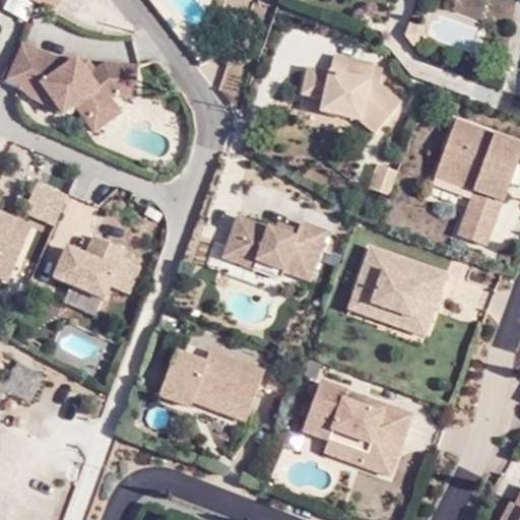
[(34,0),(39,3),(55,12),(61,0),(34,0)]
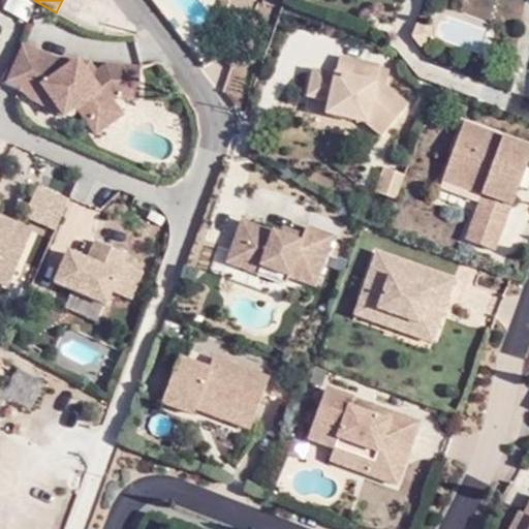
[(62,0),(56,12),(60,16),(68,0),(62,0)]
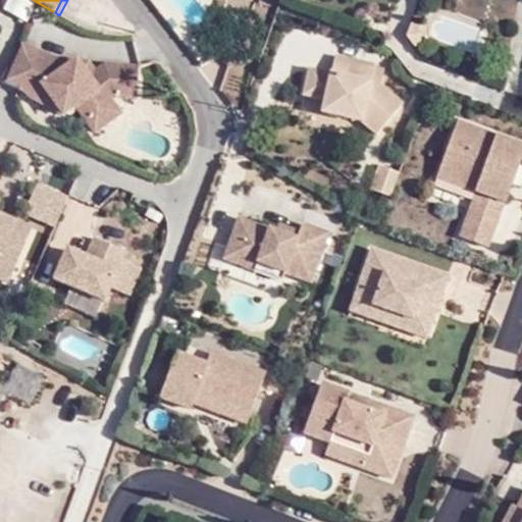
[(421,43),(417,27),(412,24),(407,38),(415,48),(421,43)]
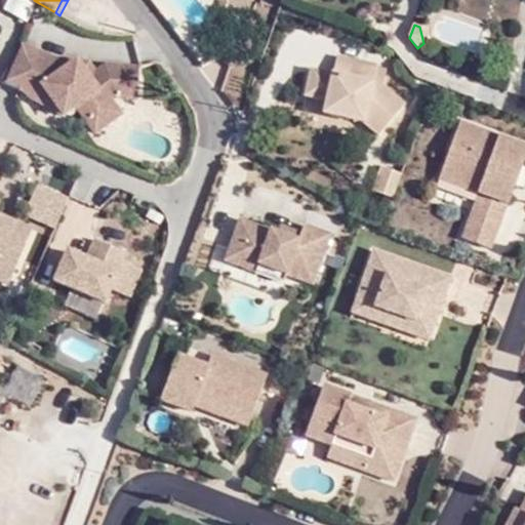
[(21,45),(17,52),(53,69),(65,70),(76,63),(54,59),(21,45)]
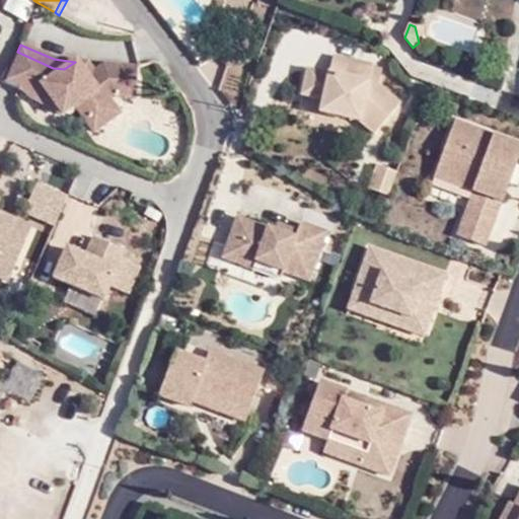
[(17,52),(4,81),(20,90),(24,92),(28,97),(62,116),(75,106),(93,133),(120,114),(109,100),(113,97),(133,98),(135,98),(137,68),(103,66),(93,72),(82,70),(75,62),(64,69),(53,68),(17,52)]
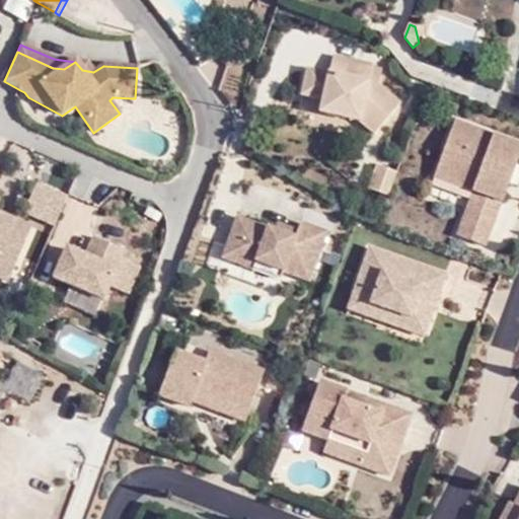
[(305,66),(299,95),(319,99),(316,115),(339,120),(360,125),(372,135),(399,101),(377,82),(381,65),(331,55),(328,70),(305,66)]
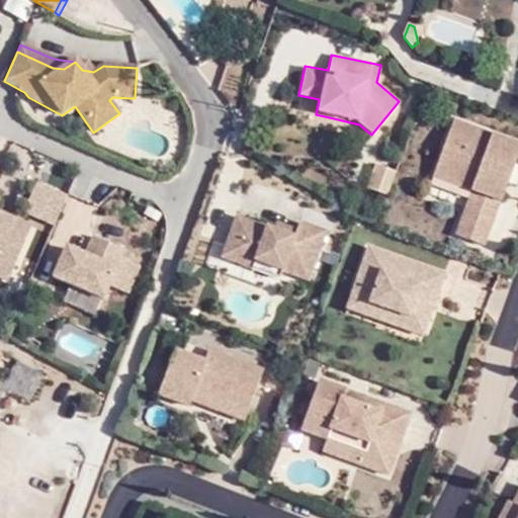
[(87,63),(75,62),(82,70),(93,72),(87,63)]
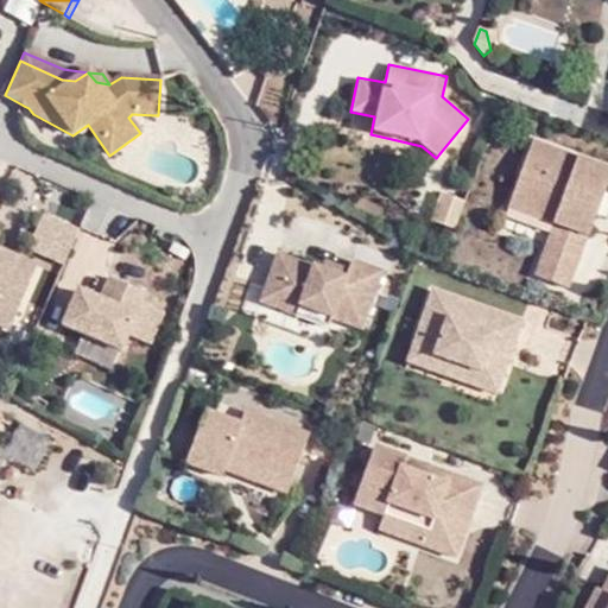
[(374,116),(350,112),(344,143),(394,153),(397,140),(371,134),(374,116)]
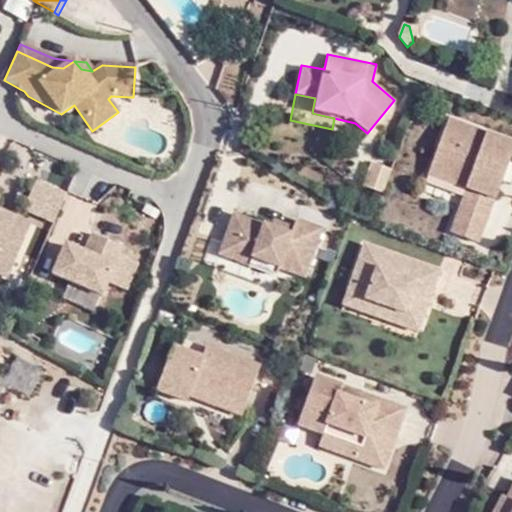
[(447,118),(433,155),(502,171),(511,143),(447,118)]
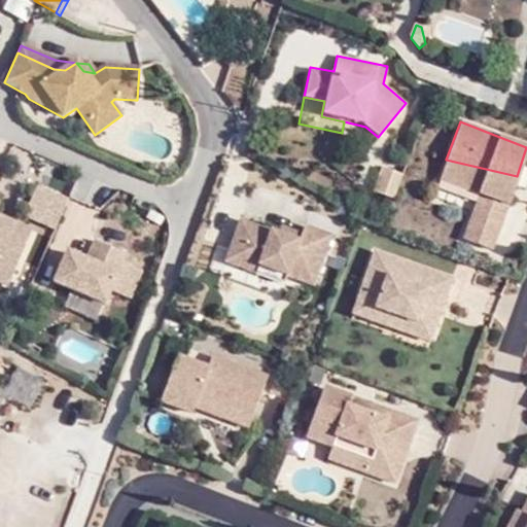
[(517,176),(446,160),(438,179),(477,192),(471,207),(460,238),(490,249),(510,197),(517,176)]
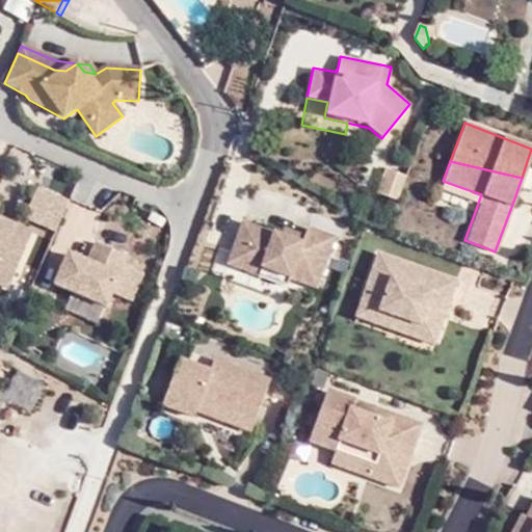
[(398,202),(407,176),(383,168),(375,193),(398,202)]
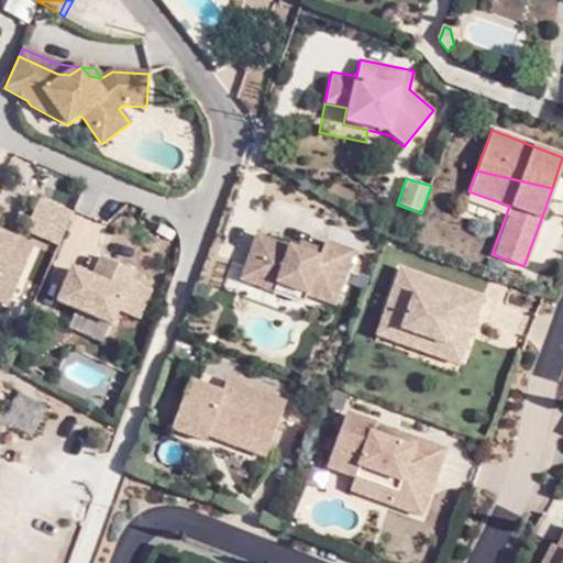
[(562,195),(562,189),(552,188),(544,210),(556,214),(562,195)]
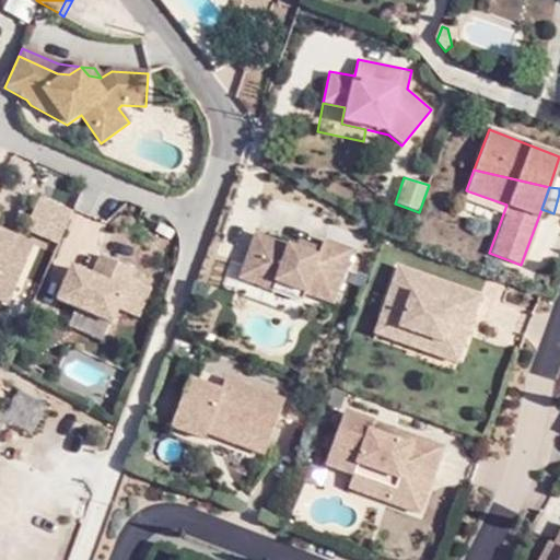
[(506,205),(466,190),(461,206),(501,220),(506,205)]
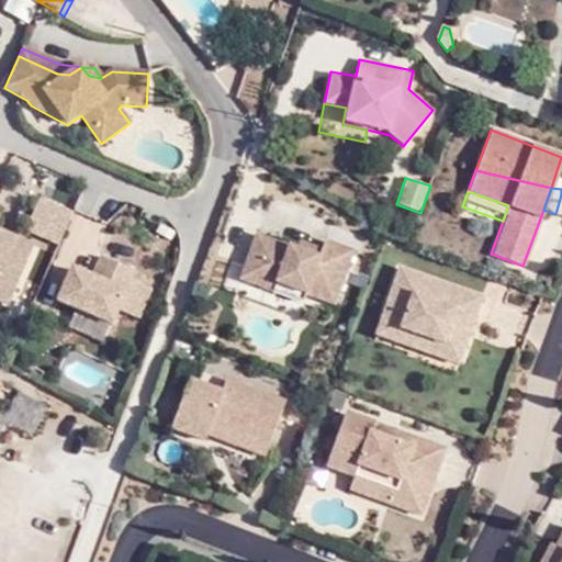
[(71,214),(38,200),(26,229),(36,234),(58,244),(71,214)]
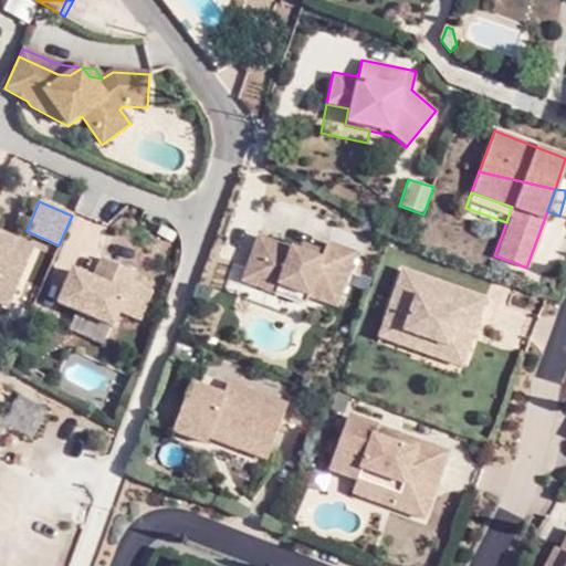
[(37,236),(27,231),(21,242),(32,247),(37,236)]
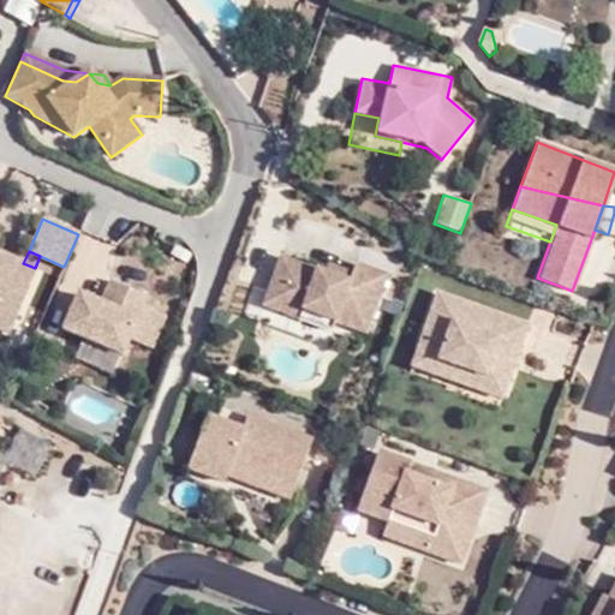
[(0,329),(7,333),(35,268),(23,263),(0,252),(0,329)]
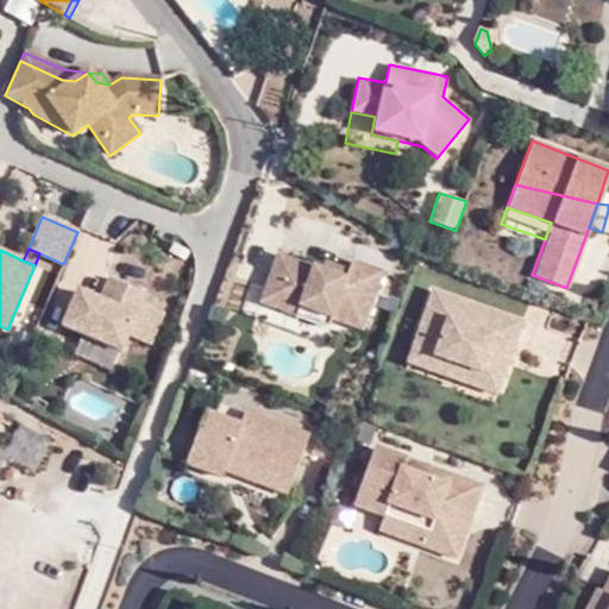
[(351,281),(326,271),(284,255),(268,301),(308,315),(313,303),(370,325),(390,267),(360,256),(355,271),(351,281)]
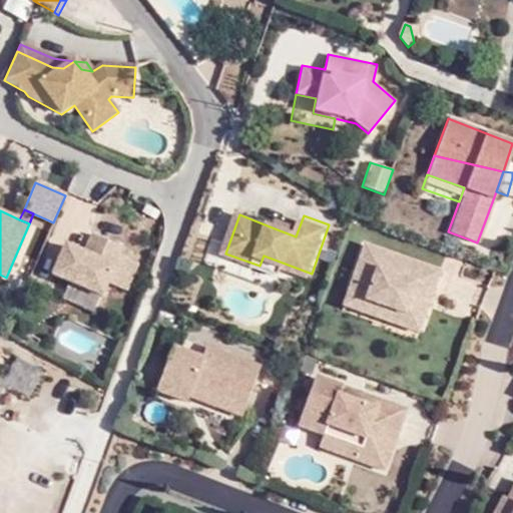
[(278,220),(275,228),(296,236),(299,228),(278,220)]
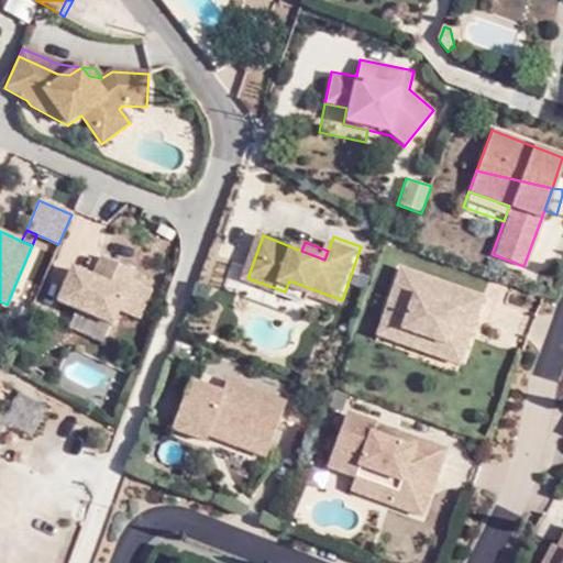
[(75,262),(62,295),(114,318),(139,264),(105,250),(95,271),(75,262)]
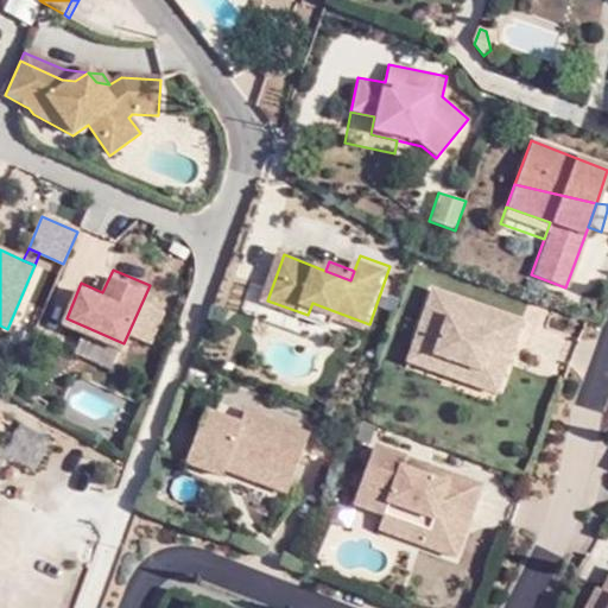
[(431,291),(410,349),(480,374),(475,387),(494,393),(520,321),(431,291)]
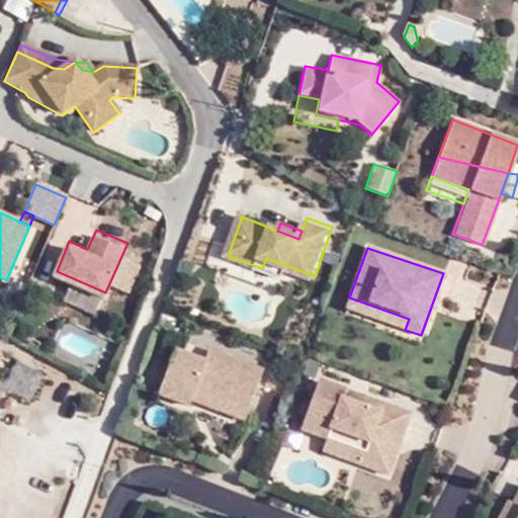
[(409,319),(349,297),(346,308),(405,330),(409,319)]
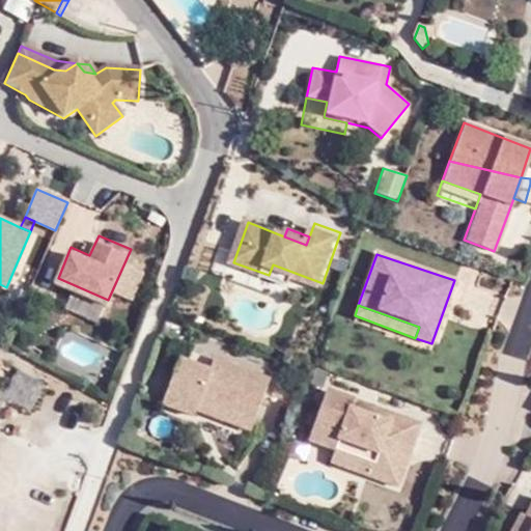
[(208,369),(215,352),(187,342),(182,358),(208,369)]
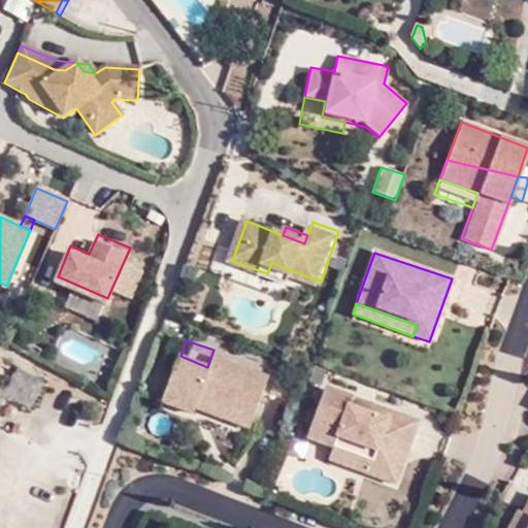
[(271,371),(213,350),(207,367),(180,356),(166,394),(195,405),(197,396),(255,419),(271,371)]
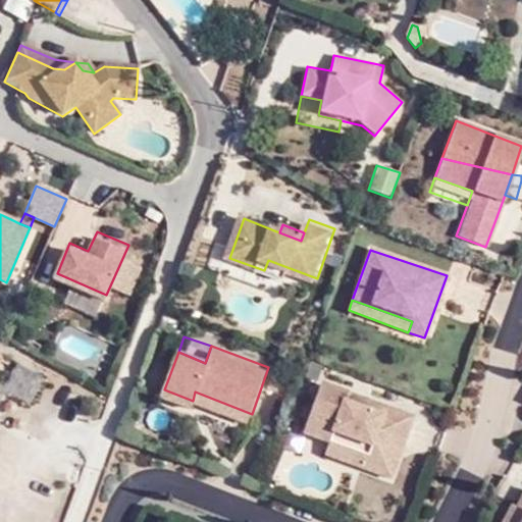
[(24,388),(31,375),(16,368),(10,381),(24,388)]
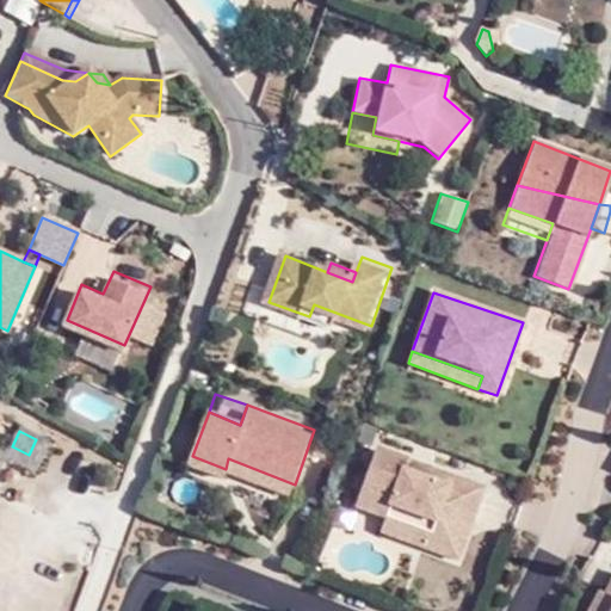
[(419,476),(423,467),(383,452),(365,505),(393,516),(437,532),(430,551),(450,560),(466,518),(479,523),(489,491),(448,476),(445,486),(419,476)]
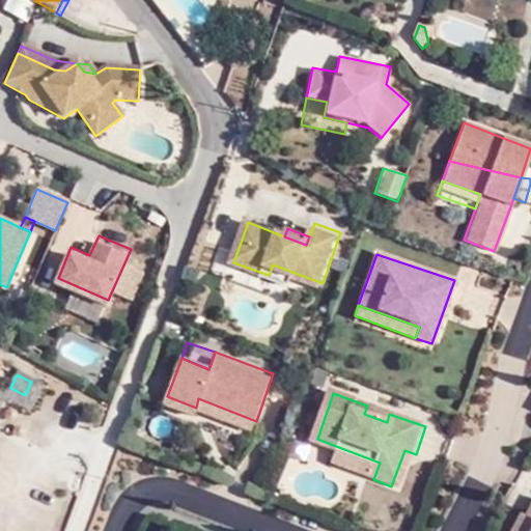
[(196,408),(167,396),(163,406),(200,418),(203,410),(196,408)]
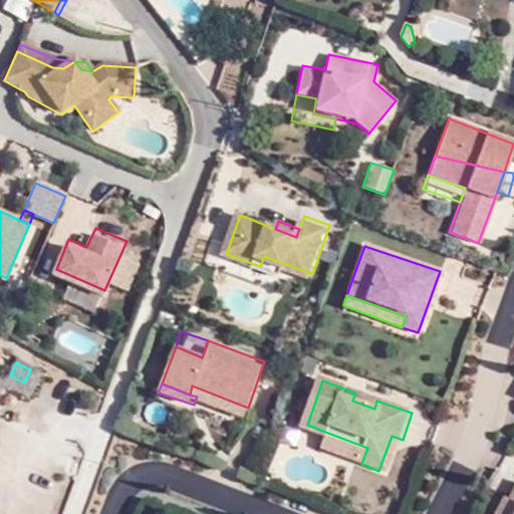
[(245,416),(248,408),(192,386),(190,395),(197,397),(245,416)]
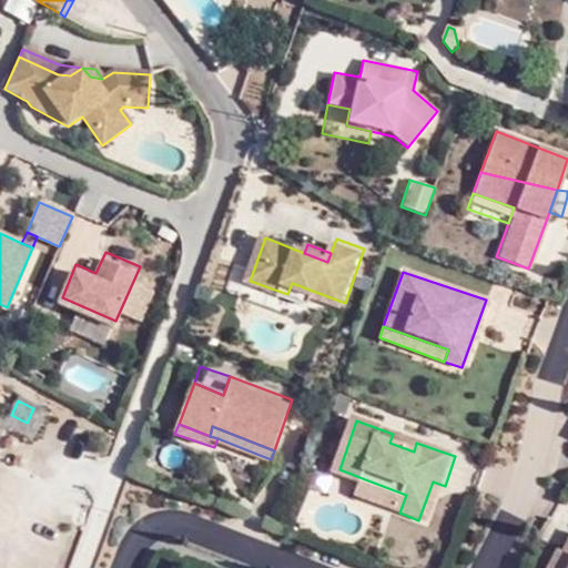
[(416,443),(393,434),(389,443),(414,452),(416,443)]
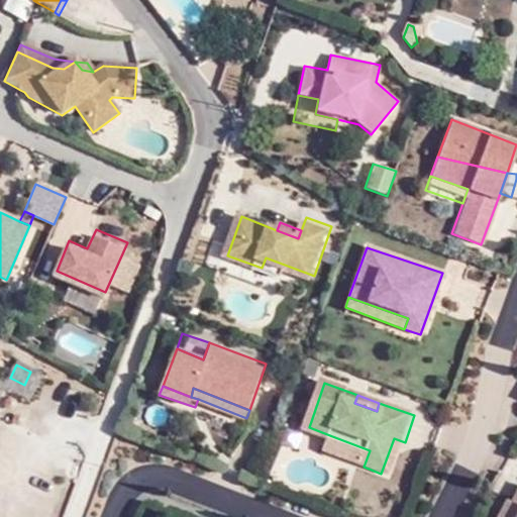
[(370,450),(332,436),(326,452),(364,467),(370,450)]
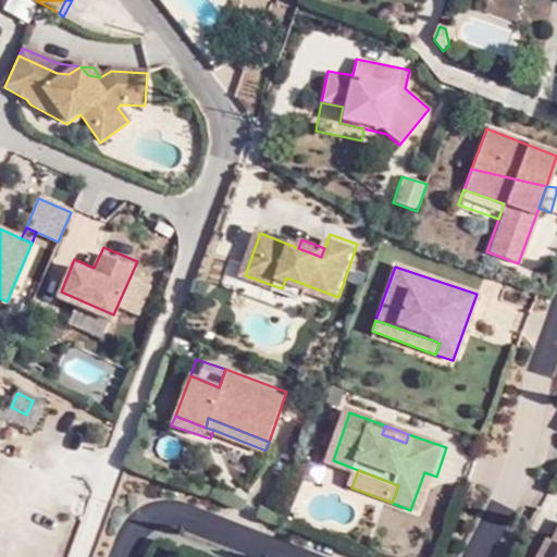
[(423,515),(436,477),(424,472),(410,510),(423,515)]
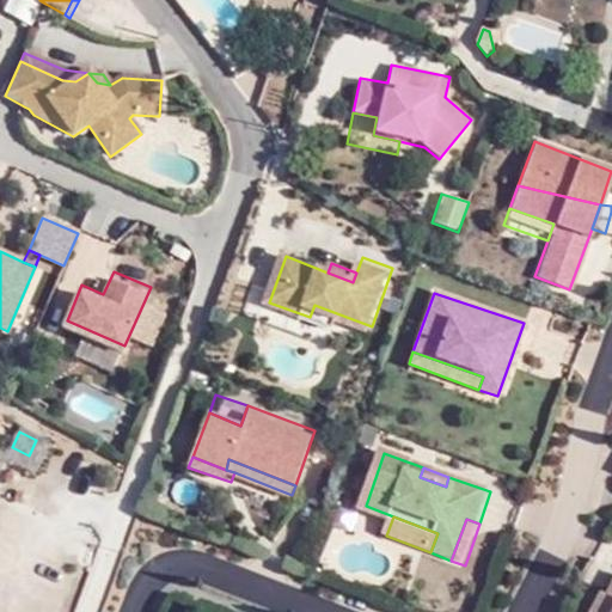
[(611,611),(611,575),(601,593),(597,591),(585,611),(611,611)]
